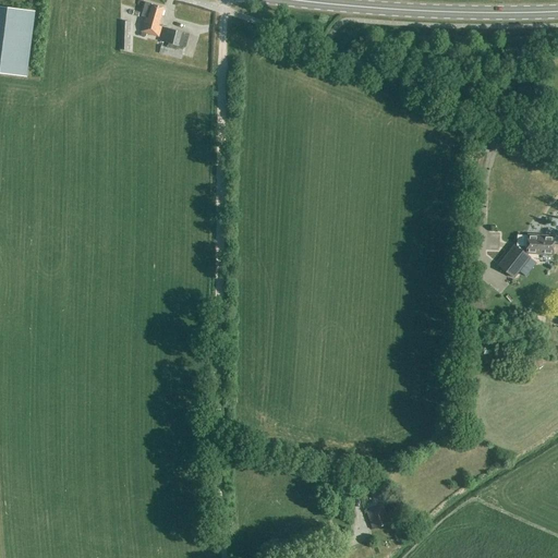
[(166,9),(153,5),(147,3),(143,17),(148,19),(145,34),(160,38),(164,27),(160,26),(166,9)]
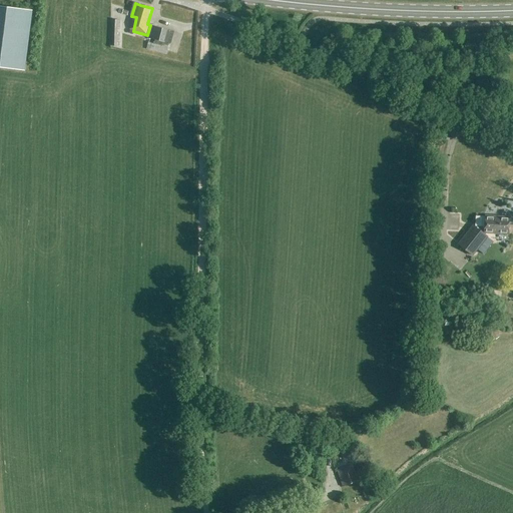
[(0,7),(0,68),(26,71),(32,11),(0,7)]
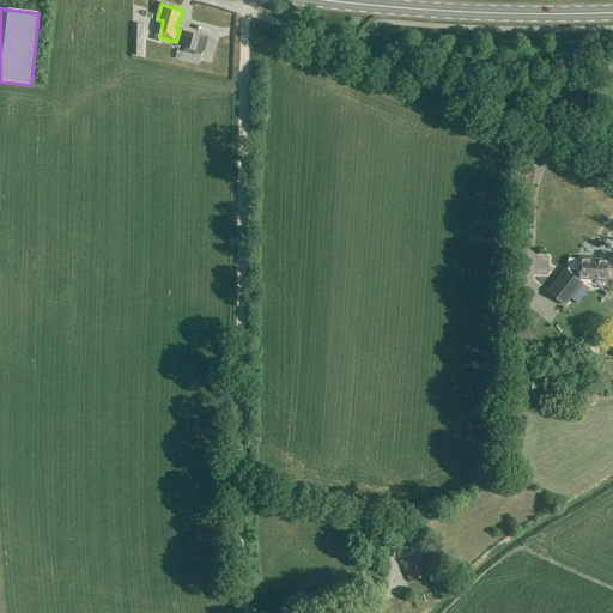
[(178,47),(187,49),(186,54),(178,52),(176,59),(199,66),(204,54),(205,55),(210,40),(182,31),(178,47)]
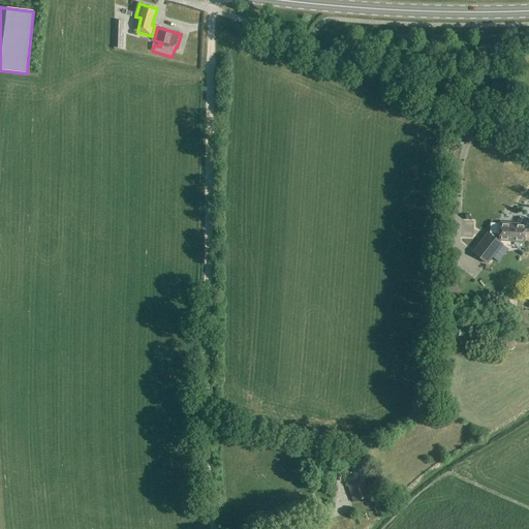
[(500,243),(500,241),(524,242),(526,225),(501,223),(500,235),(489,235),(488,234),(473,253),(488,265),(503,245),(500,243)]
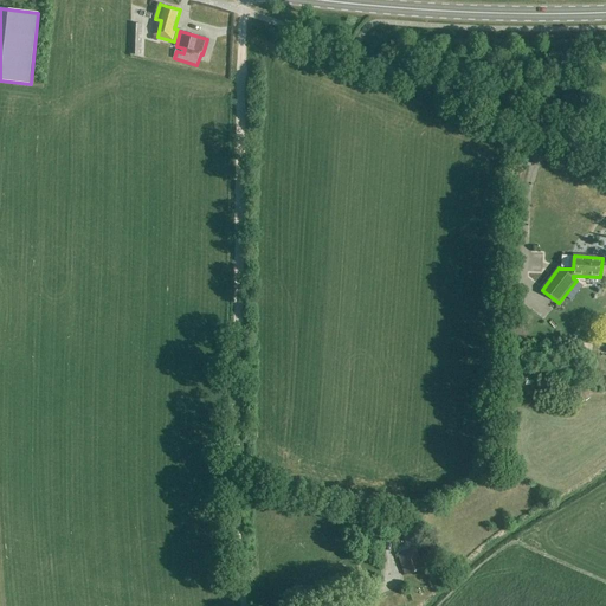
[(411,523),(400,528),(407,545),(418,540),(411,523)]
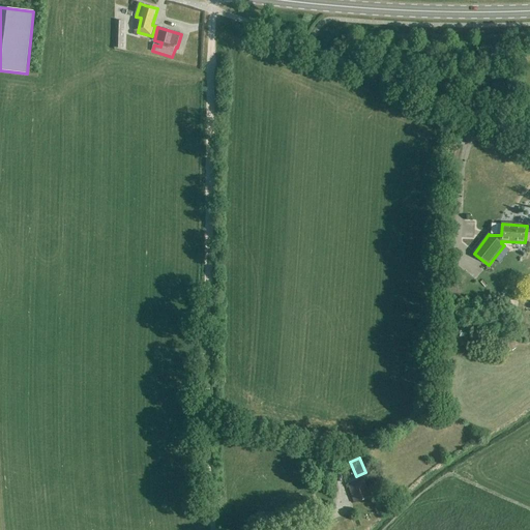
[(371,498),(363,480),(348,486),(355,504),(371,498)]
